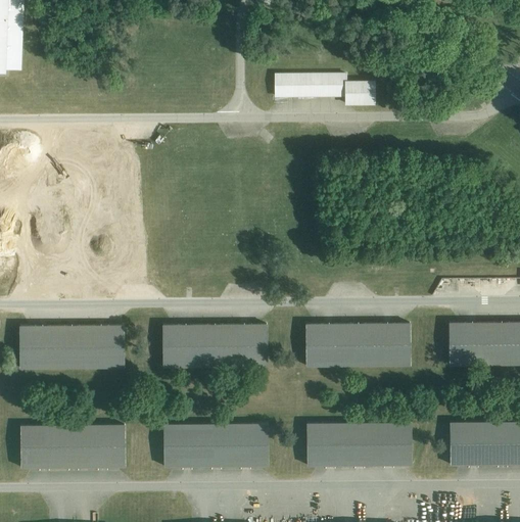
[(0,72),(5,73),(5,67),(21,67),(22,0),(0,0),(0,72)]
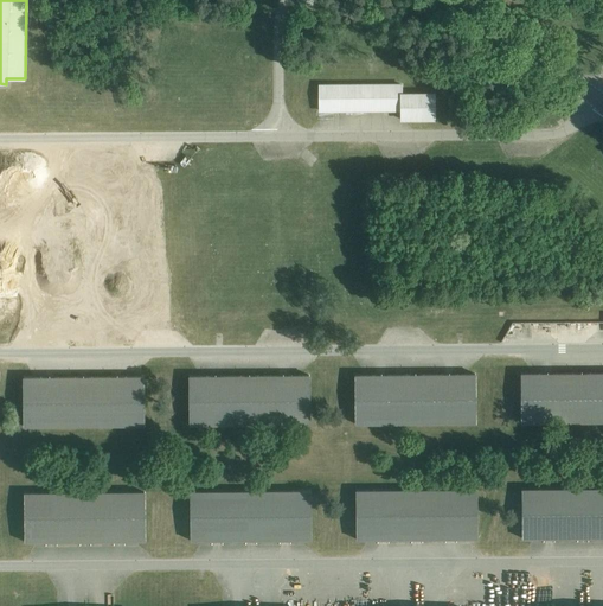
[(401,93),(401,84),(318,85),(318,108),(401,107),(401,93)]
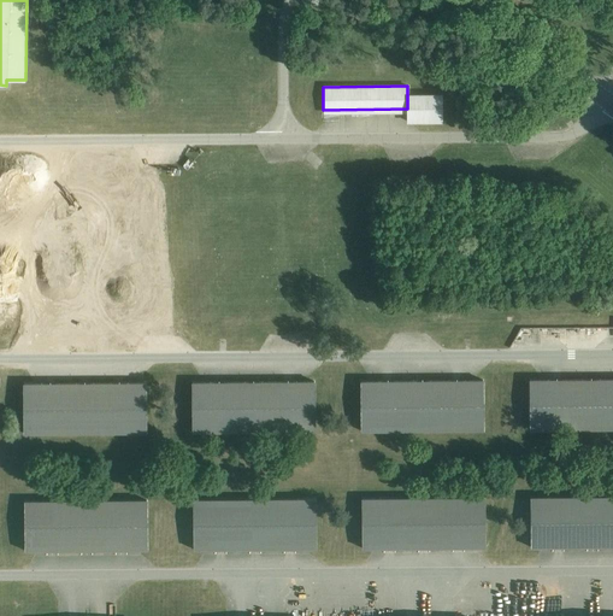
[(441,121),(441,94),(407,94),(407,109),(408,121),(441,121)]
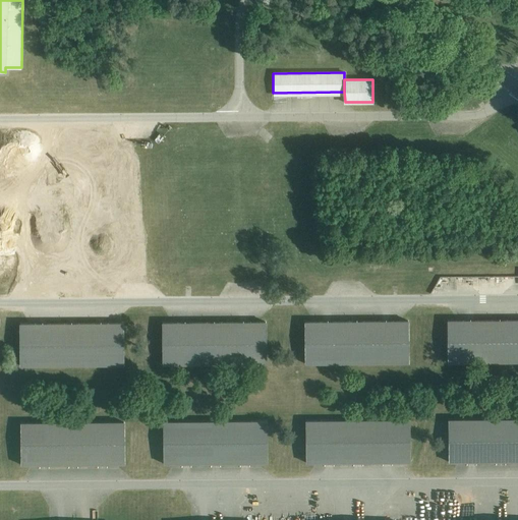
[(517,320),(447,321),(447,363),(517,363),(517,320)]
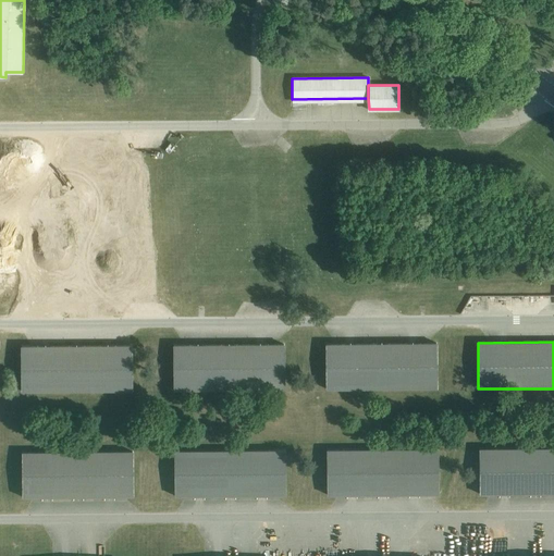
[(283,391),(283,344),(174,345),(174,391),(283,391)]
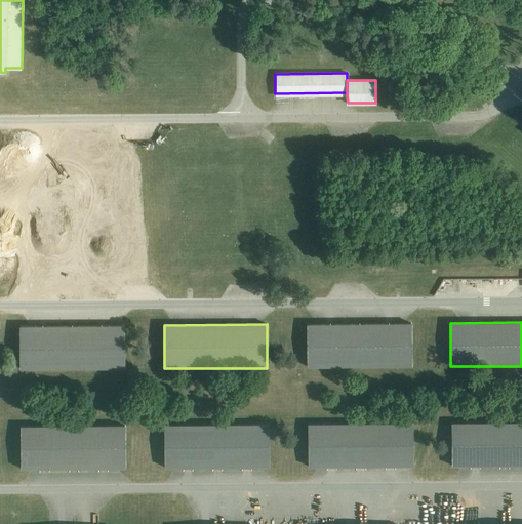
[(408,368),(408,325),(306,325),(306,369),(408,368)]
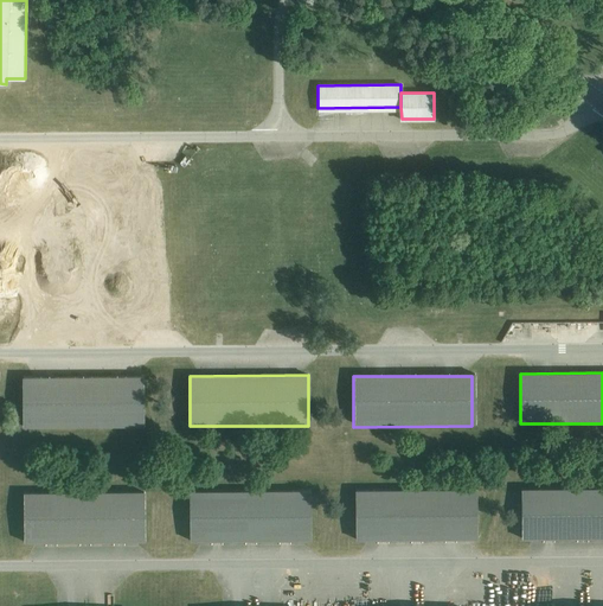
[(146,428),(145,378),(26,378),(26,428),(146,428)]
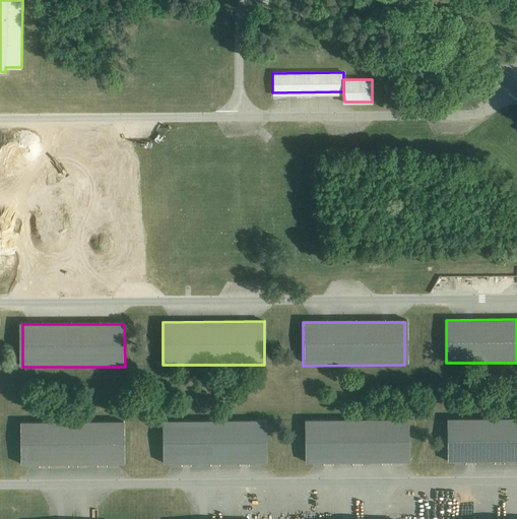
[(516,462),(516,418),(446,419),(446,462),(516,462)]
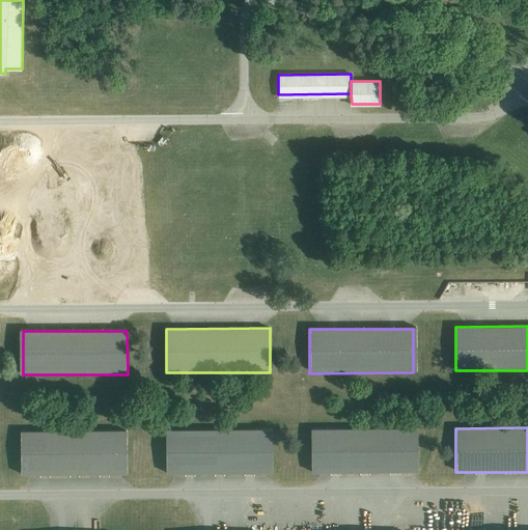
[(415,473),(415,429),(310,429),(311,473),(415,473)]
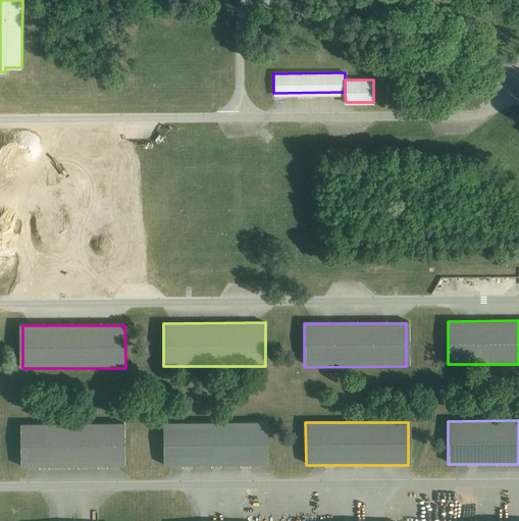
[(125,467),(124,424),(22,424),(22,467),(125,467)]
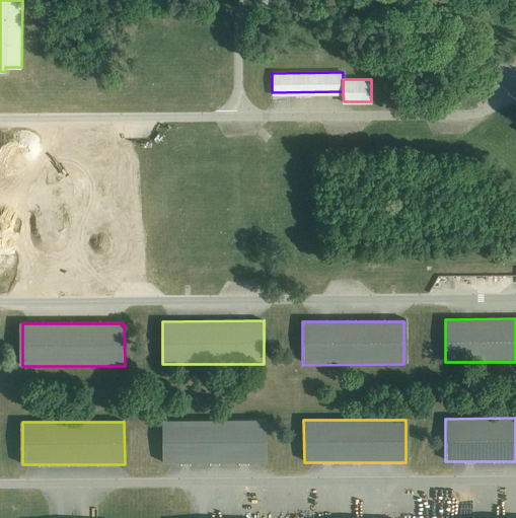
[(266,464),(266,422),(164,422),(164,464),(266,464)]
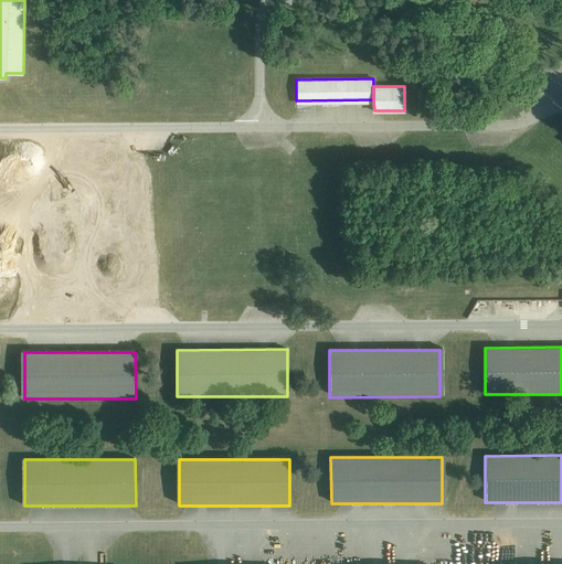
All buildings are outlined.
